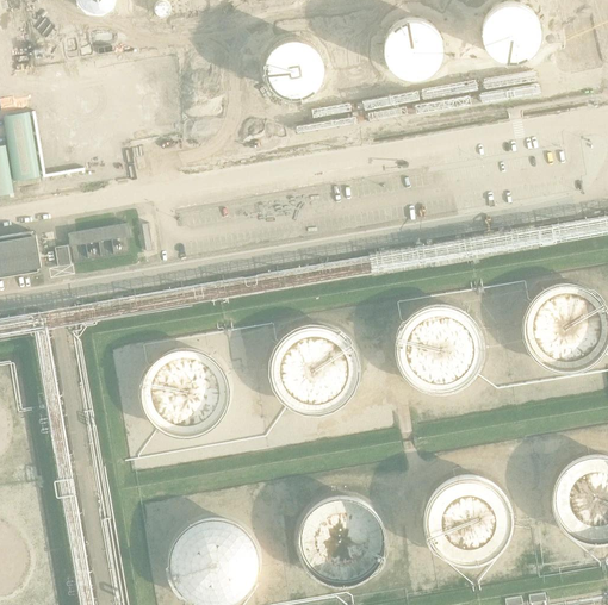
[(86,10),(91,13),(98,14),(104,13),(110,11),(115,5),(116,0),(79,0),(81,5),(86,10)]
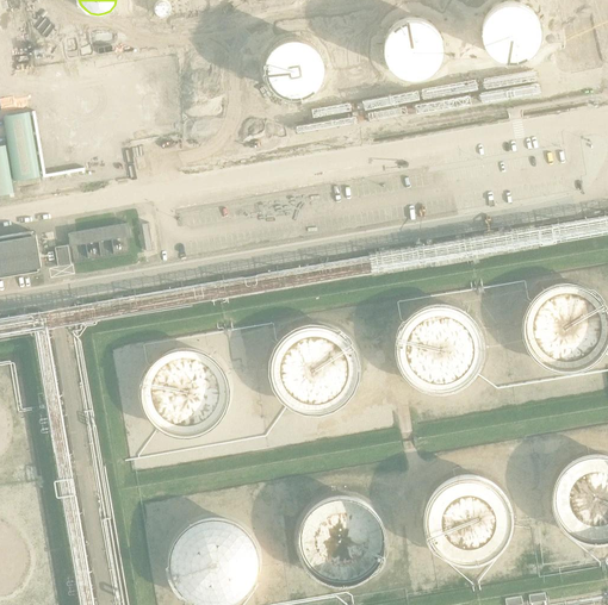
[(492,52),(498,58),(507,62),(515,63),(523,61),(532,57),(538,51),(543,44),(545,36),(545,27),(541,19),(537,12),(531,7),(522,4),(514,2),(506,4),(497,7),(491,13),(486,20),(484,29),(485,37),(488,45),(492,52)]
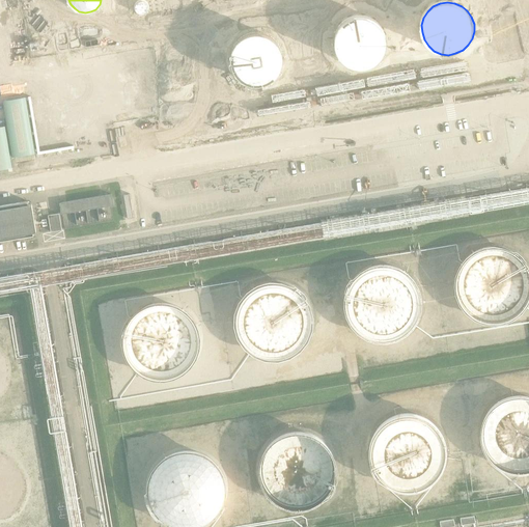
[(137,12),(138,16),(141,17),(144,18),(147,16),(149,14),(149,10),(147,7),(145,5),(142,5),(139,6),(137,9),(137,12)]
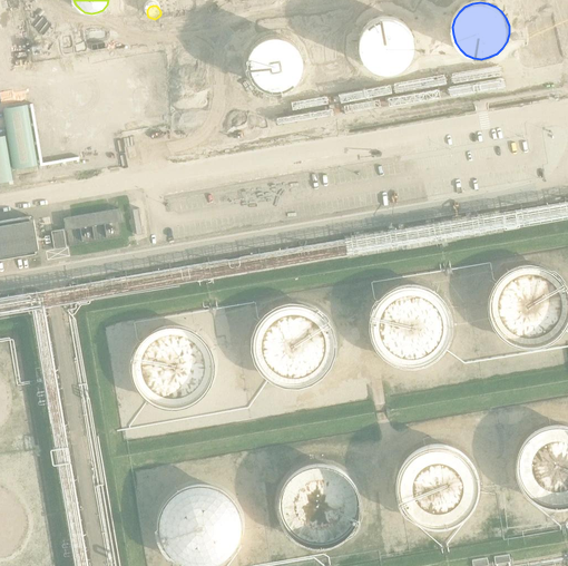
[(369,65),(374,70),(382,72),(390,74),(398,72),(405,69),(411,64),(415,57),(418,49),(417,41),(414,33),(410,27),(404,21),(397,19),(389,18),(381,19),(373,22),(368,28),(363,35),(361,42),(361,50),(364,58),(369,65)]
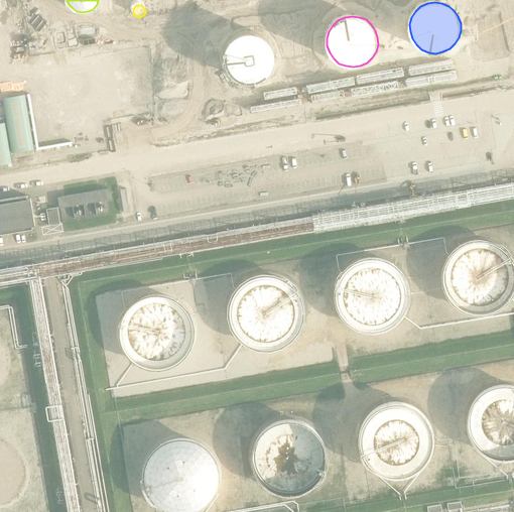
[(299,26),(307,76),(332,72),(324,23),(299,26)]
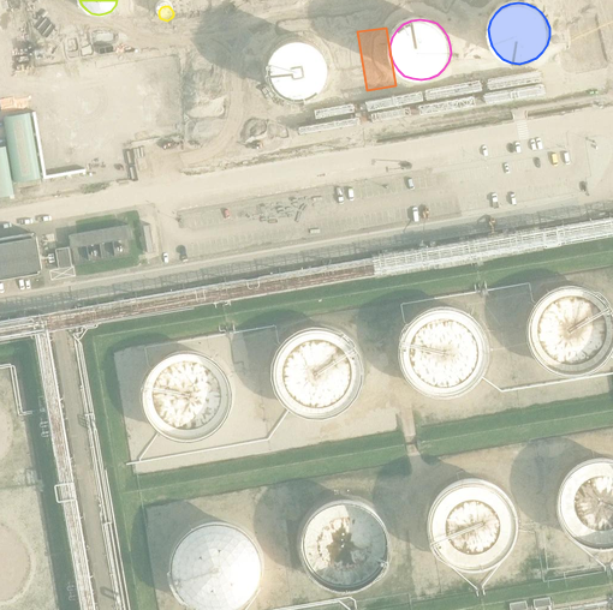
[(277,90),(284,96),(292,99),(301,100),(309,99),(316,95),(323,89),(327,82),(329,73),(329,65),(327,57),(322,49),(315,43),(308,40),(298,40),(290,41),(283,45),(275,51),(272,58),(269,66),(269,75),(272,83),(277,90)]
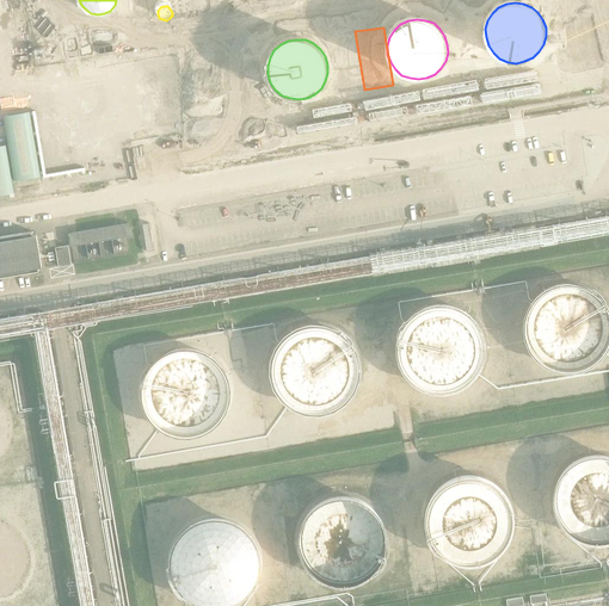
[(32,118),(6,122),(16,187),(43,183),(32,118)]
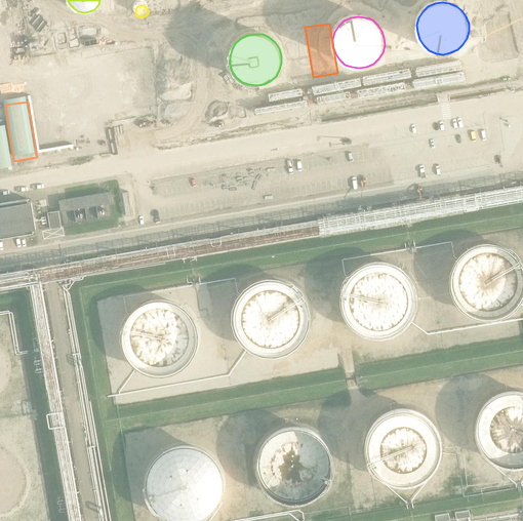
[(7,131),(0,132),(0,175),(13,173),(7,131)]
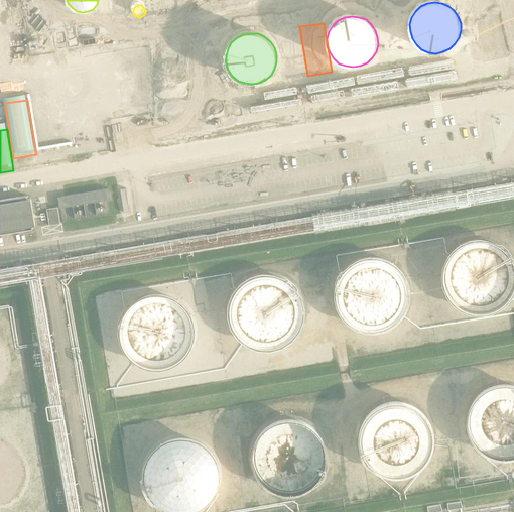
[(110,192),(60,201),(62,212),(112,203),(110,192)]
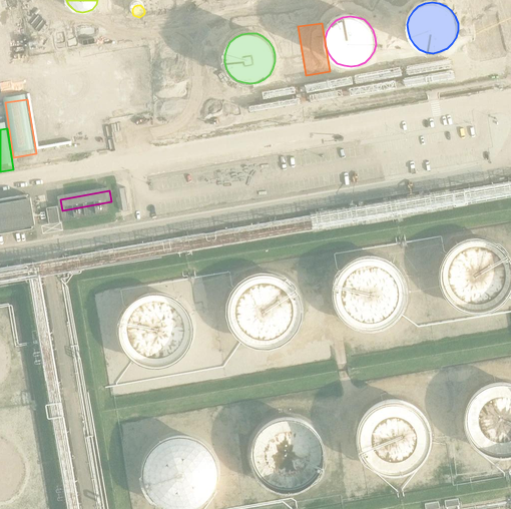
[(0,232),(37,226),(33,200),(0,205),(0,232)]
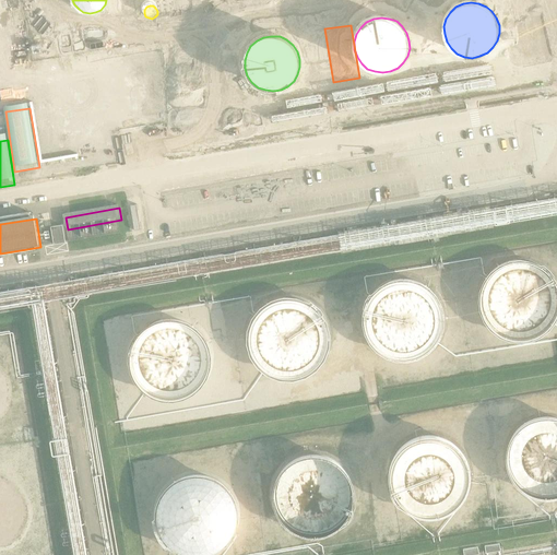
[(67,246),(64,228),(54,231),(56,247),(67,246)]
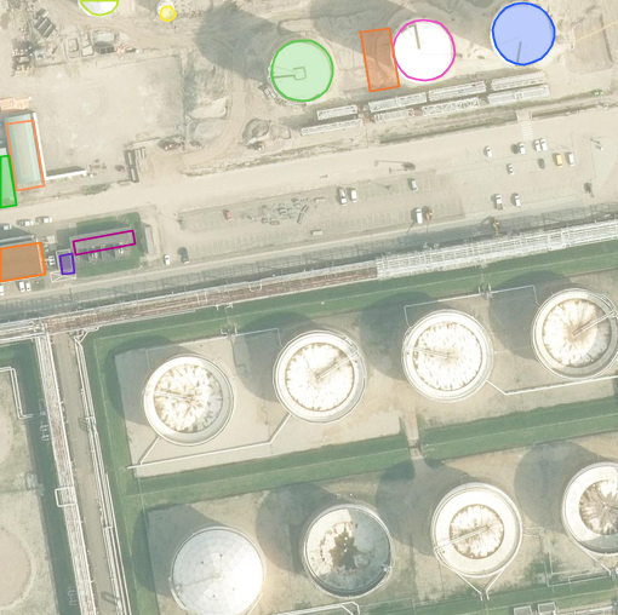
[(617,312),(614,309),(608,303),(604,298),(599,295),(595,293),(591,291),(585,289),(578,288),(568,289),(561,291),(553,295),(549,298),(544,302),(538,309),(533,316),(532,321),(531,325),(530,331),(530,334),(530,344),(532,352),(537,360),(542,367),(549,373),(551,375),(558,378),(566,380),(570,381),(576,381),(583,381),(587,380),(594,378),(601,374),(608,369),(614,362),(617,358),(617,312)]
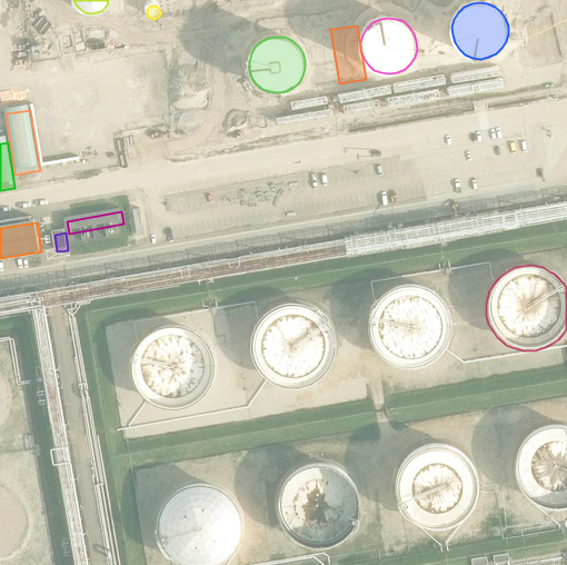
[(454,326),(453,317),(451,314),(450,309),(446,301),(444,298),(440,295),(437,293),(434,289),(428,287),(425,285),(417,283),(413,283),(408,283),(400,284),(396,285),(393,287),(386,290),(383,293),(379,296),(376,300),(374,304),(370,310),(369,315),(368,319),(367,326),(368,330),(368,335),(371,343),(374,347),(376,350),(381,357),(388,362),(395,366),(399,367),(405,368),(411,368),(416,368),(420,367),(427,365),(434,362),(437,359),(440,356),(446,349),(450,343),(453,335),(453,330),(454,326)]
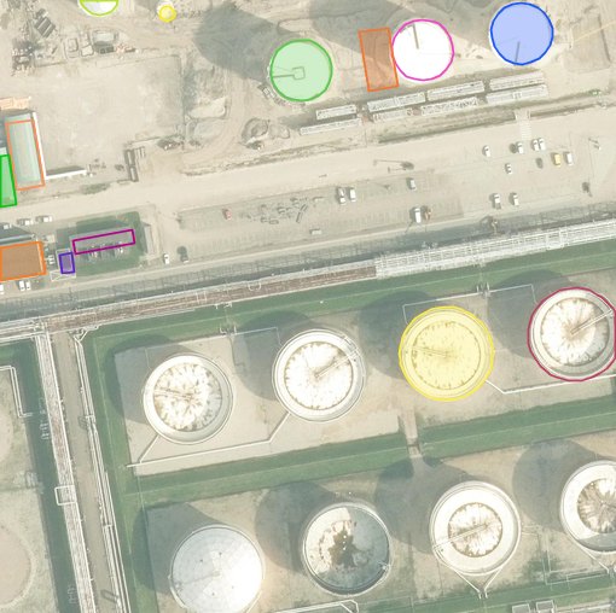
[(365,377),(365,375),(365,367),(362,357),(358,350),(353,343),(349,340),(346,337),(337,332),(329,330),(320,328),(315,328),(311,330),(302,331),(294,336),(289,339),(286,342),(280,348),(278,351),(275,356),(274,360),(273,366),(272,374),(272,383),(274,391),(278,400),(282,403),(284,407),(288,410),(291,414),(298,418),(307,421),(317,422),(321,422),(326,421),(335,420),(343,415),(348,412),(352,409),(356,403),(359,400),(361,395),(364,390),(365,385),(365,377)]
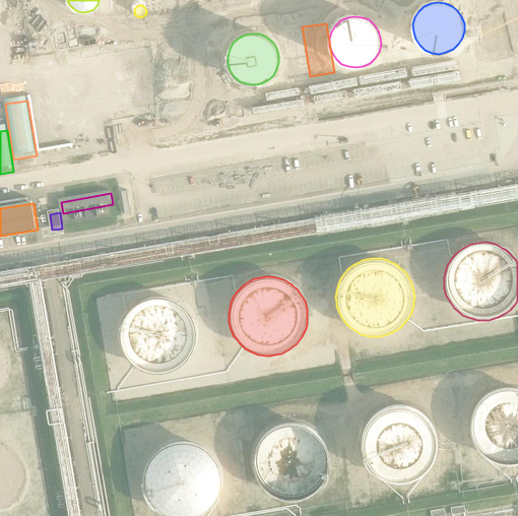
[(199,335),(199,334),(198,327),(197,323),(196,319),(192,312),(190,309),(187,306),(184,303),(180,301),(174,298),(167,296),(163,295),(158,295),(152,296),(144,298),(140,300),(137,302),(131,307),(126,313),(123,319),(122,323),(121,327),(120,331),(120,335),(120,339),(121,343),(123,350),(125,355),(127,358),(133,364),(139,368),(145,371),(152,373),(156,374),(160,374),(167,373),(175,371),(181,368),(187,363),(192,358),(194,355),(196,350),(198,343),(199,339),(199,335)]
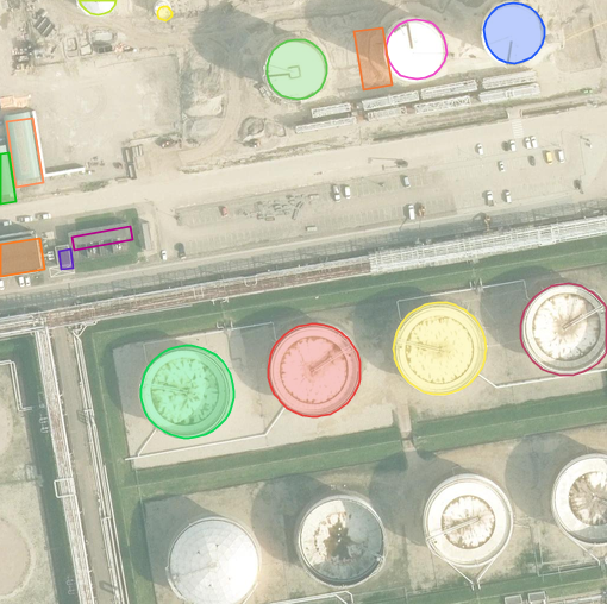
[(606,454),(604,454),(600,454),(594,453),(587,454),(577,458),(570,461),(567,465),(563,467),(558,474),(555,482),(552,490),(551,495),(551,499),(552,508),(555,516),(556,520),(559,524),(564,530),(571,536),(579,540),(587,542),(596,543),(605,542),(606,542),(606,454)]
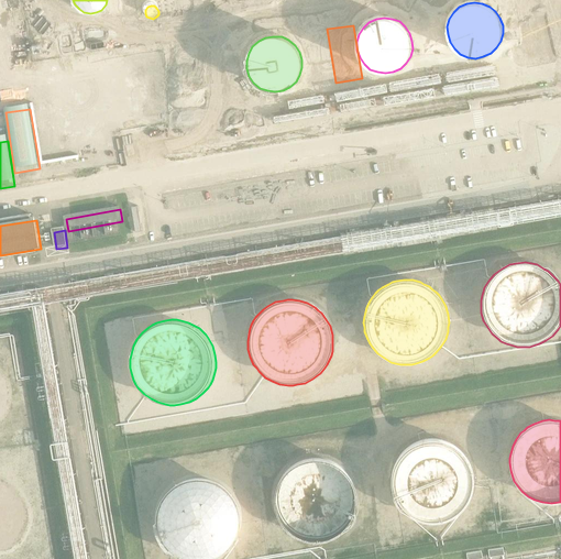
[(475,481),(475,480),(475,475),(474,471),(472,463),(470,459),(468,456),(462,449),(455,445),(448,440),(442,438),(437,438),(433,437),(426,438),(421,439),(417,440),(410,444),(406,447),(403,449),(399,453),(397,457),(394,460),(393,464),(391,472),(389,480),(389,488),(391,492),(393,496),(396,504),(402,511),(408,516),(416,519),(424,523),(431,523),(439,523),(447,521),(450,519),(455,516),(461,512),(464,508),(468,505),(470,501),(472,497),(474,490),(475,481)]
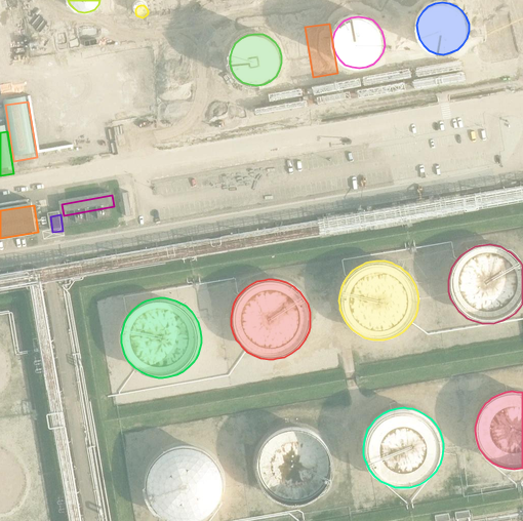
[(334,468),(334,467),(333,459),(331,452),(329,448),(328,445),(323,439),(318,434),(311,431),(304,428),(296,427),(292,427),(288,427),(280,429),(274,432),(271,434),(268,437),(265,439),(262,443),(257,450),(256,453),(255,457),(254,466),(254,471),(254,474),(255,478),(257,482),(260,488),(263,491),(266,494),(271,499),(278,504),(285,506),(288,507),(293,507),(299,507),(304,506),(311,504),(317,499),(322,495),(325,492),(328,488),(331,482),(333,475),(334,468)]
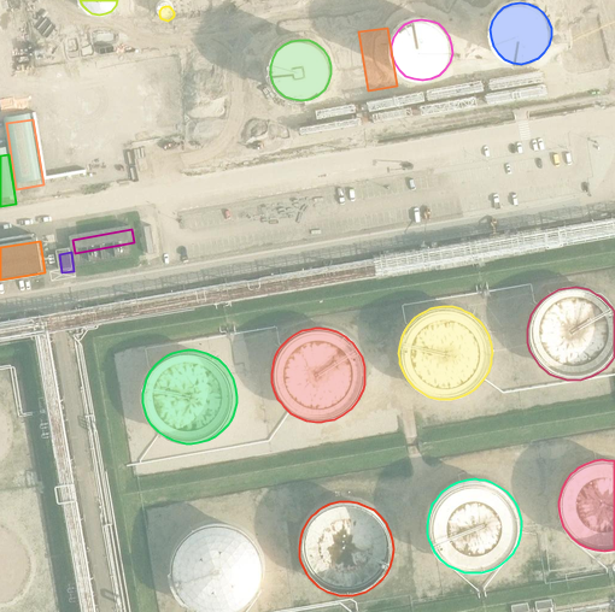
[(246,611),(259,592),(259,571),(249,546),(236,537),(236,535),(227,529),(212,529),(195,536),(181,559),(181,577),(189,599),(203,606),(205,611),(246,611)]
